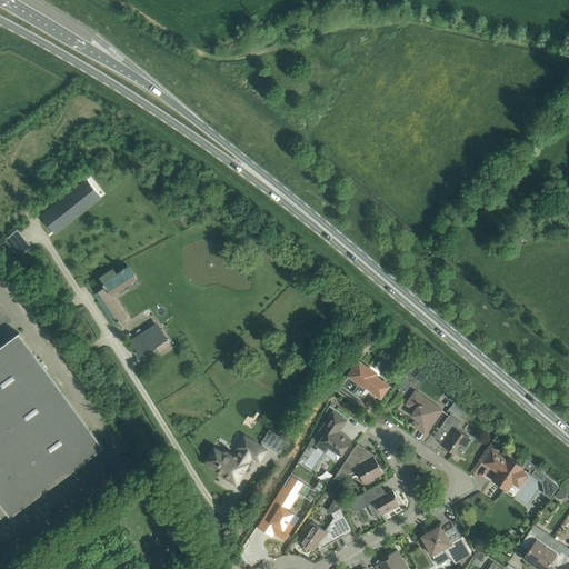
[(92,178),(45,216),(51,226),(52,225),(56,229),(58,227),(60,229),(72,219),(69,215),(76,210),(79,213),(97,199),(95,195),(101,189),(92,178)]
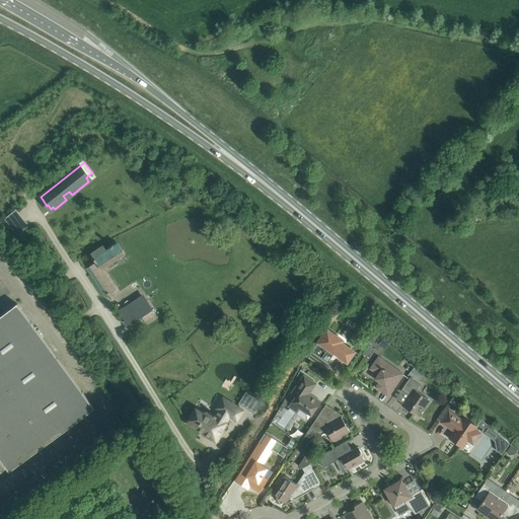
[(15,211),(5,219),(10,224),(20,216),(15,211)]
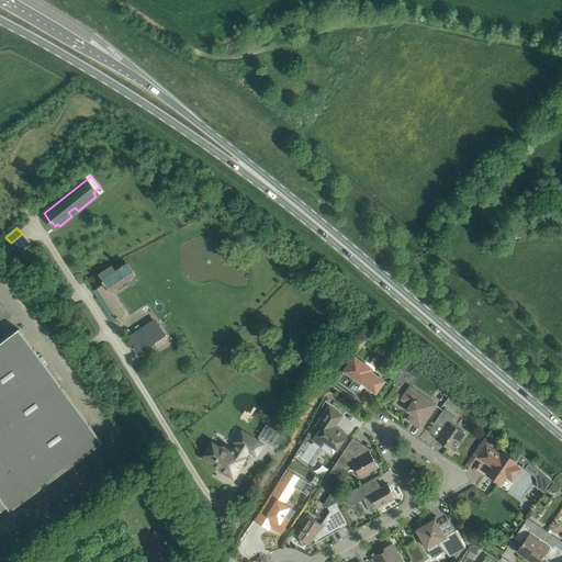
[(103,284),(94,290),(114,319),(123,314),(111,296),(109,292),(135,276),(128,266),(126,262),(114,270),(112,266),(99,274),(102,280),(101,281),(103,284)]
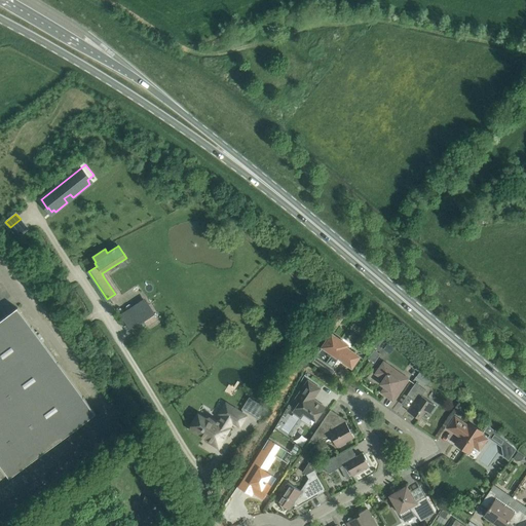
[(145,299),(121,314),(133,332),(156,316),(145,299)]
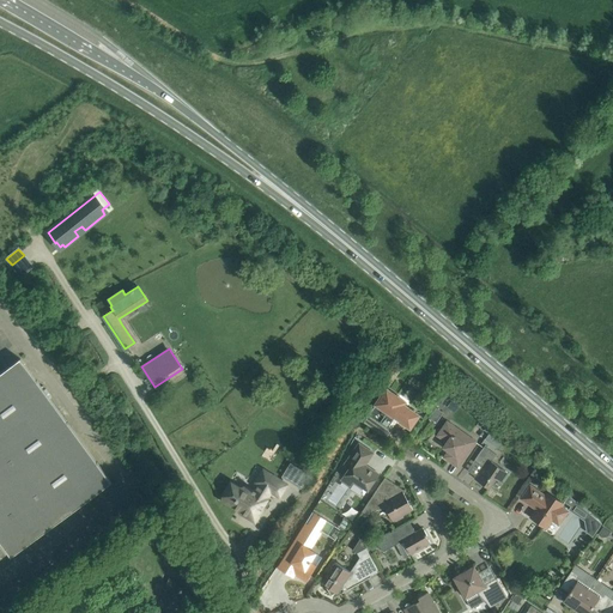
[(400,356),(396,360),(405,365),(407,362),(410,358),(402,352),(400,356)]
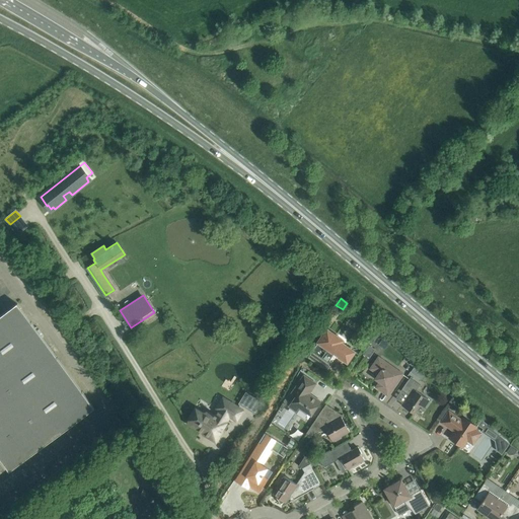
[(94,409),(17,304),(0,315),(0,478),(10,471),(9,470),(94,409)]
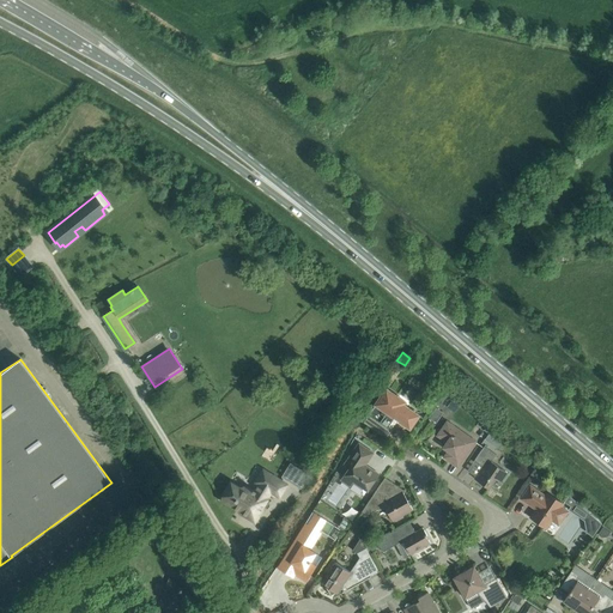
[(394,418),(410,429),(419,416),(404,405),(406,401),(386,388),(375,405),(368,414),(369,416),(364,422),(386,437),(386,438),(392,429),(390,429),(388,428),(394,418)]
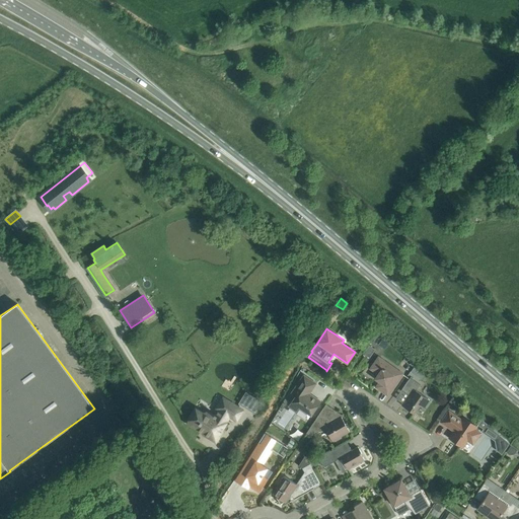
[(388,344),(382,339),(378,344),(385,349),(388,344)]
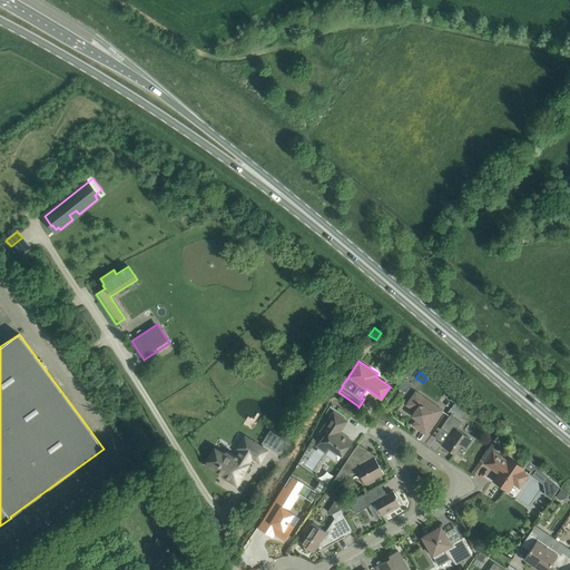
[(413,383),(406,379),(399,389),(405,393),(413,383)]
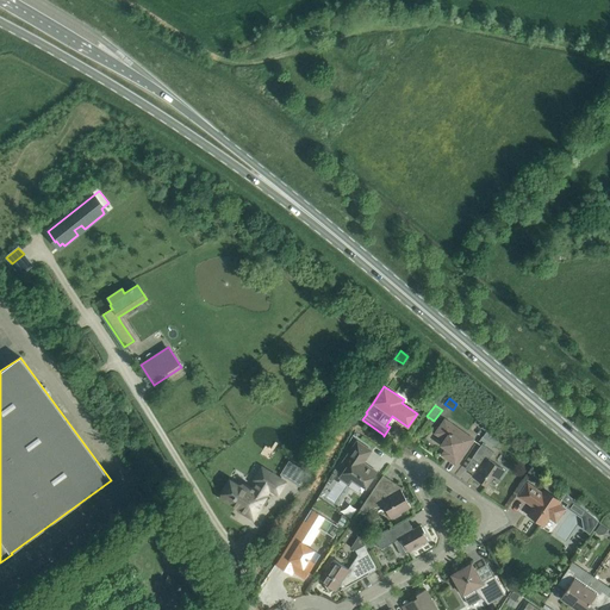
[(442,455),(449,460),(458,448),(464,453),(473,439),(444,419),(435,434),(444,440),(441,446),(446,449),(442,455)]
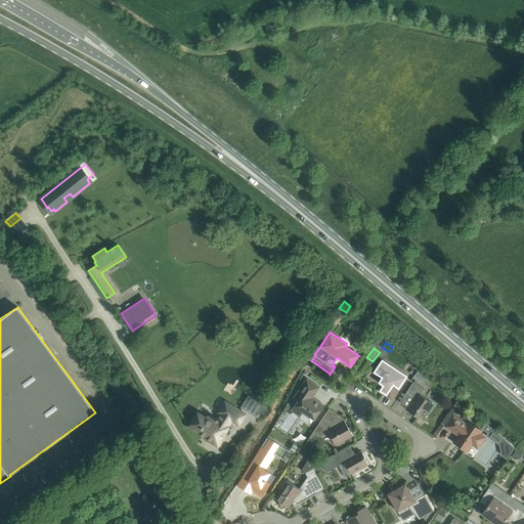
[(418,369),(413,377),(421,382),(426,376),(418,369)]
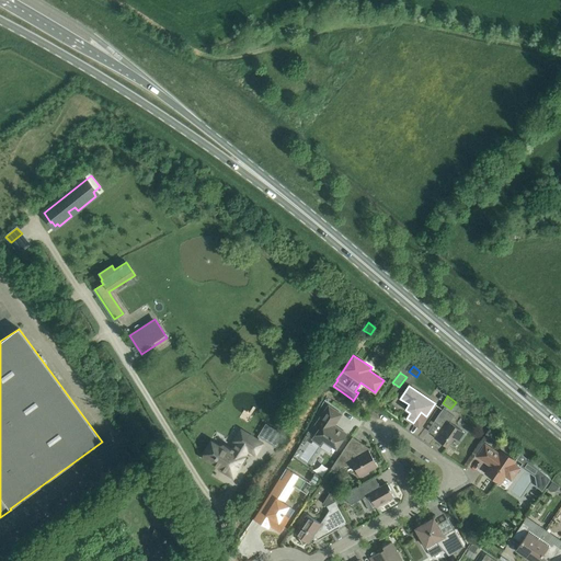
[(336,448),(346,434),(334,425),(342,414),(329,405),(315,425),(320,428),(312,439),(320,445),(323,439),(336,448)]
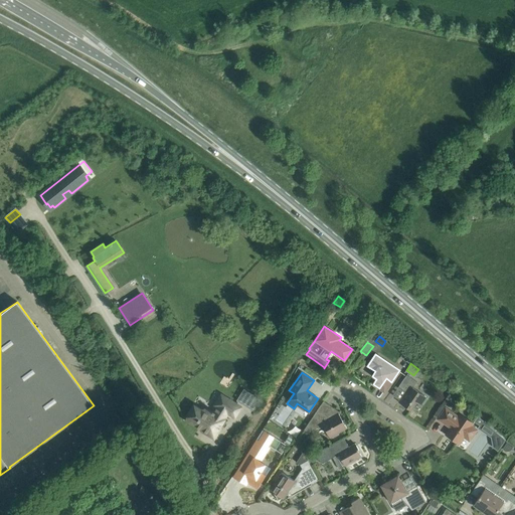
[(398,401),(410,410),(416,401),(420,404),(426,396),(412,387),(416,381),(406,374),(398,386),(405,391),(398,401)]
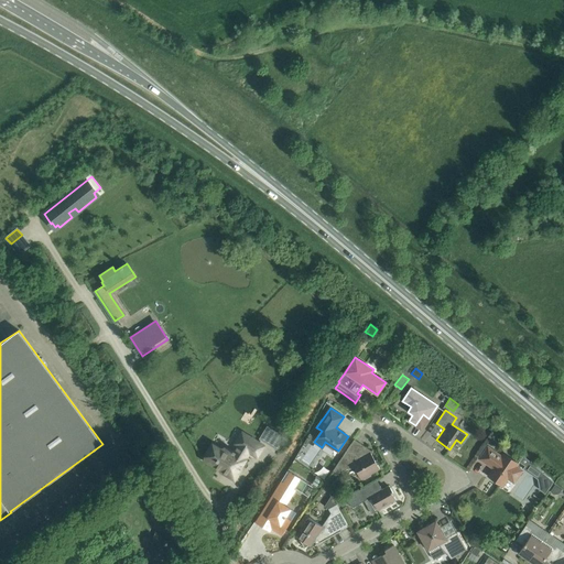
[(253,438),(242,433),(239,438),(249,445),(253,438)]
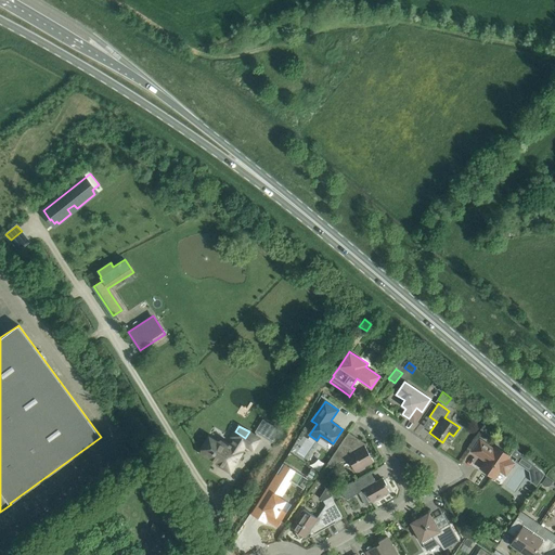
[(305,426),(298,438),(300,439),(308,428),(305,426)]
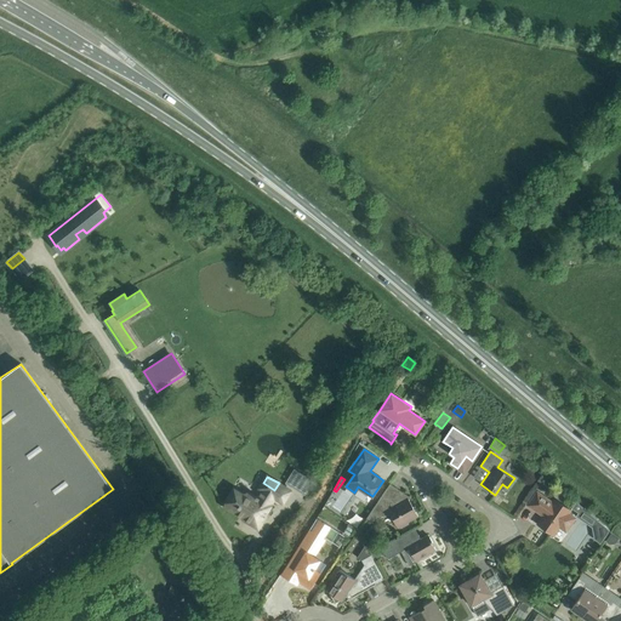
[(408,499),(408,500),(402,495),(404,493),(391,484),(366,518),(371,522),(387,513),(386,512),(388,511),(398,528),(400,525),(402,528),(409,524),(408,522),(419,516),(408,499)]
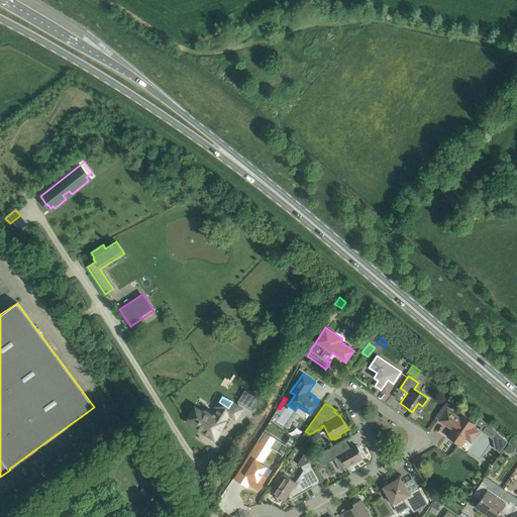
[(224,421),(228,414),(222,410),(218,417),(215,416),(216,414),(213,412),(213,414),(207,410),(205,413),(195,407),(186,421),(205,432),(206,431),(216,437),(221,430),(220,430),(225,421),(224,421)]
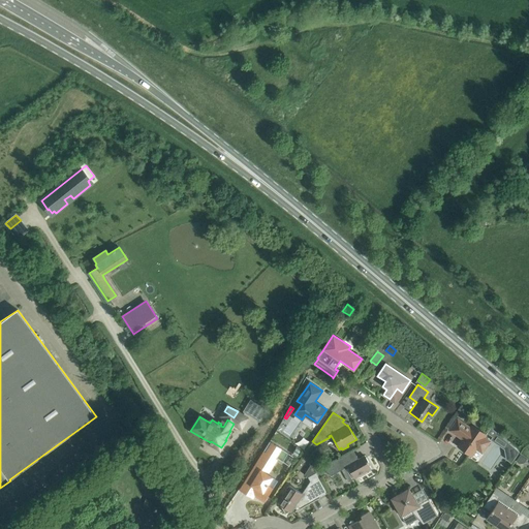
[(458,418),(449,430),(462,439),(458,446),(469,455),(474,447),(483,453),(490,441),(485,437),(486,435),(472,425),(470,428),(458,418)]
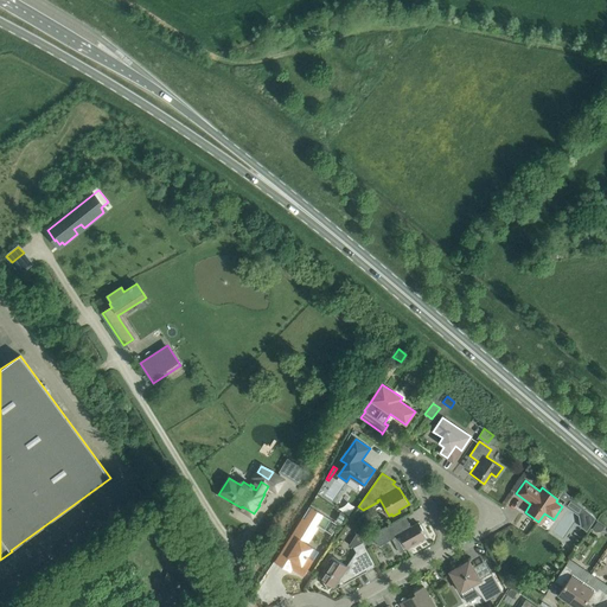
[(587,531),(595,518),(563,490),(558,496),(566,502),(563,504),(579,515),(581,528),(587,531)]
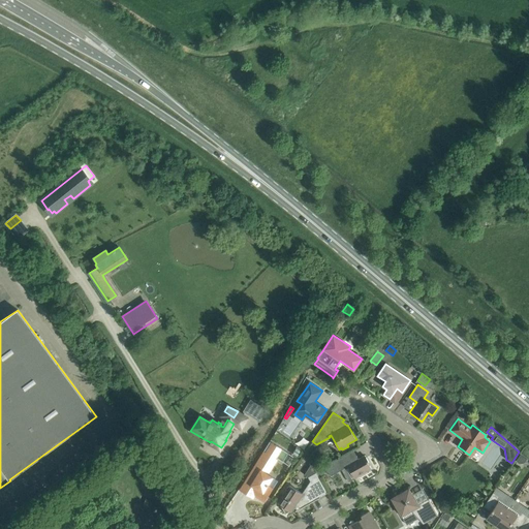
[(303,439),(299,445),(306,450),(310,444),(303,439)]
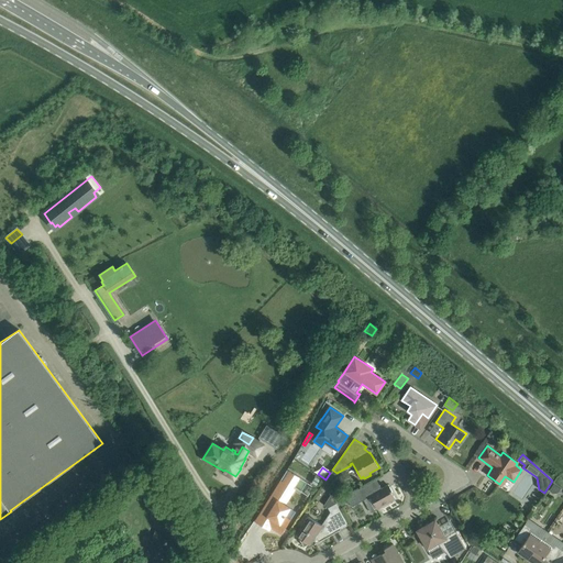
[(282,503),(291,487),(285,483),(291,473),(289,471),(283,481),(282,481),(260,515),(266,519),(264,522),(282,533),(290,520),(285,517),(286,516),(285,515),(289,508),(282,503)]
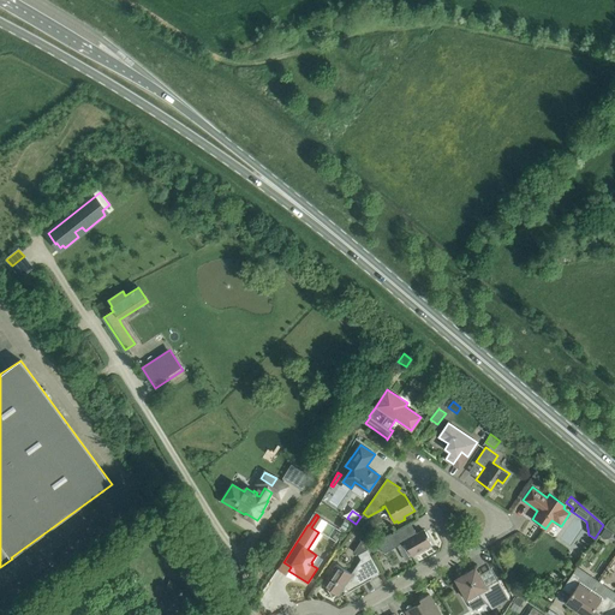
[(417,533),(415,535),(413,531),(400,538),(396,531),(377,542),(383,554),(398,545),(405,560),(412,556),(431,544),(428,537),(429,537),(424,529),(417,533)]
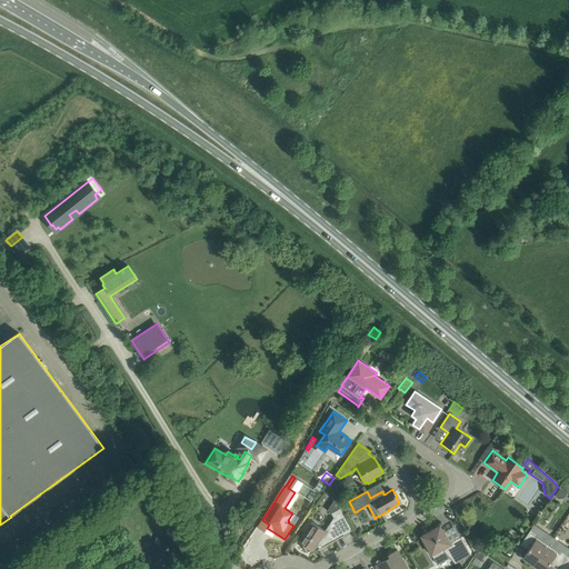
[(567,493),(560,489),(556,496),(559,499),(563,498),(567,493)]
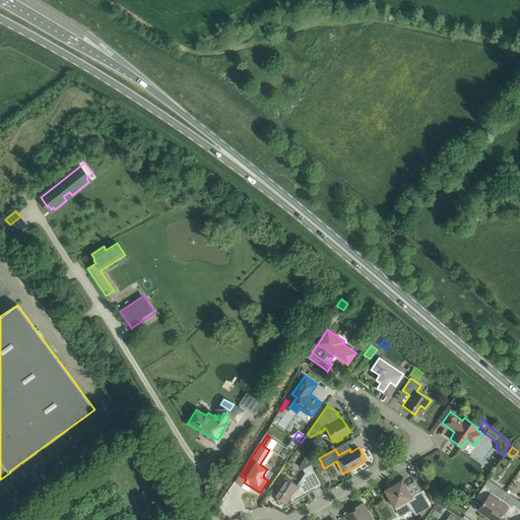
[(289,498),(293,497),(296,499),(295,500),(296,500),(315,490),(305,472),(305,473),(297,484),(282,475),(282,474),(281,474),(275,484),(276,484),(278,486),(273,495),(277,497),(276,498),(280,505),(284,502),(285,503),(289,498)]
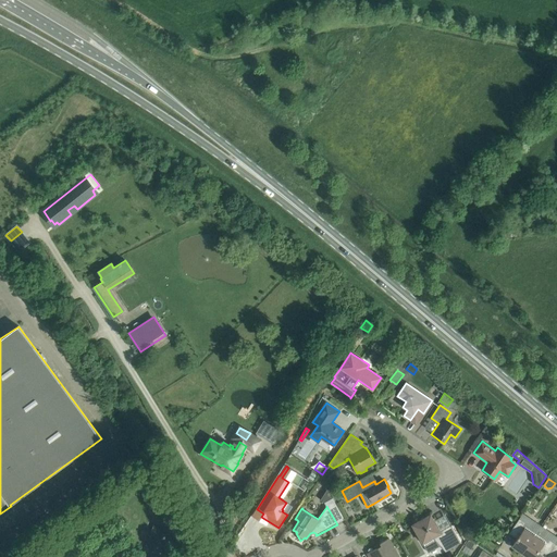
[(431,515),(412,524),(422,543),(429,553),(441,546),(445,552),(461,543),(450,524),(440,531),(434,521),(431,515)]
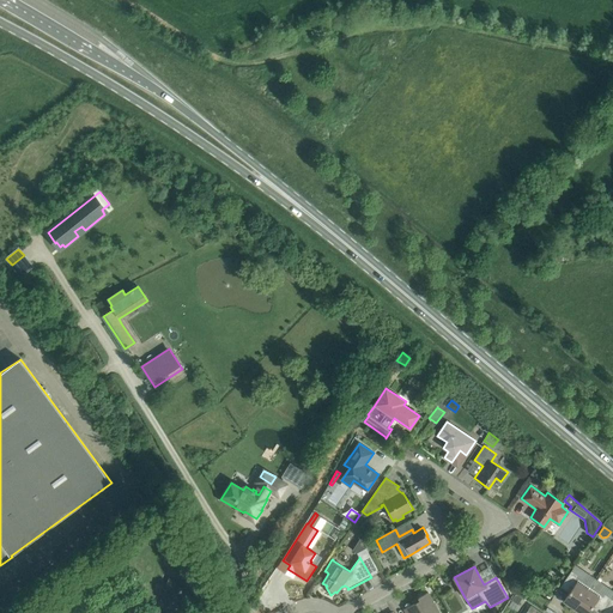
[(575,608),(595,578),(594,580),(588,575),(582,578),(571,571),(560,587),(569,593),(564,601),(575,608)]
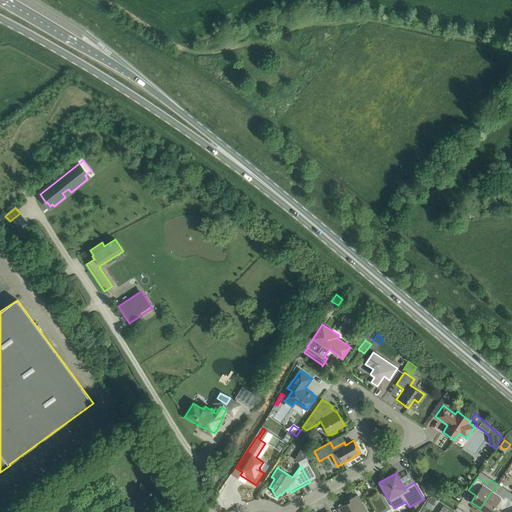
[(497,484),(497,483),(480,508),(485,511),(491,511),(494,508),(499,511),(501,511),(510,499),(501,493),(502,488),(497,484)]
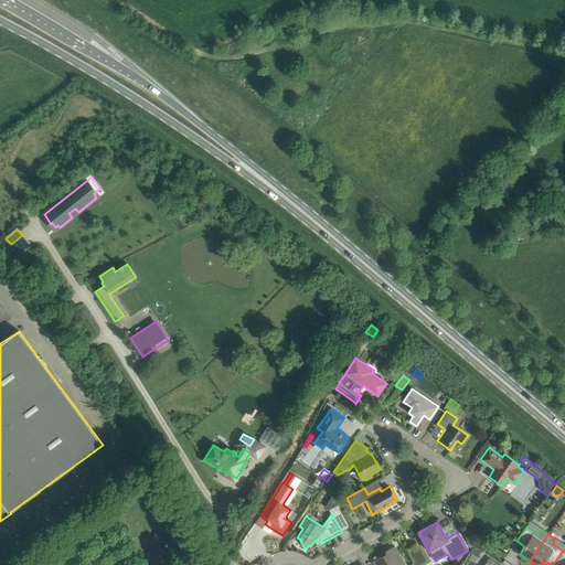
[(150,554),(161,557),(168,537),(157,534),(150,554)]
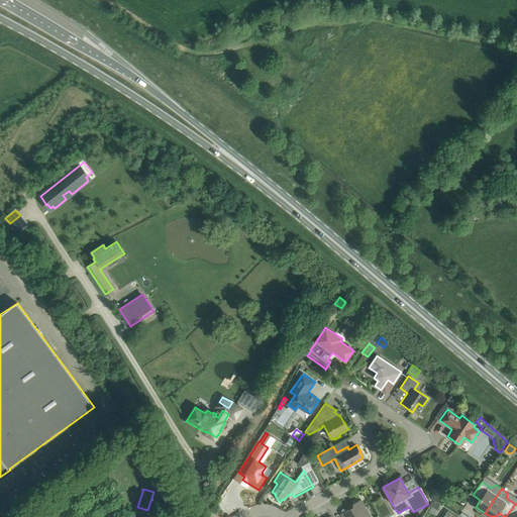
[(371,516),(360,500),(352,504),(353,506),(341,514),(342,516),(371,516)]
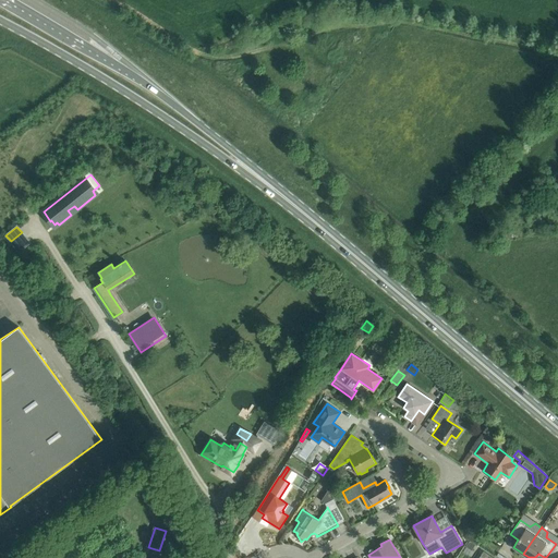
[(465,546),(472,550),(475,545),(470,541),(465,546)]
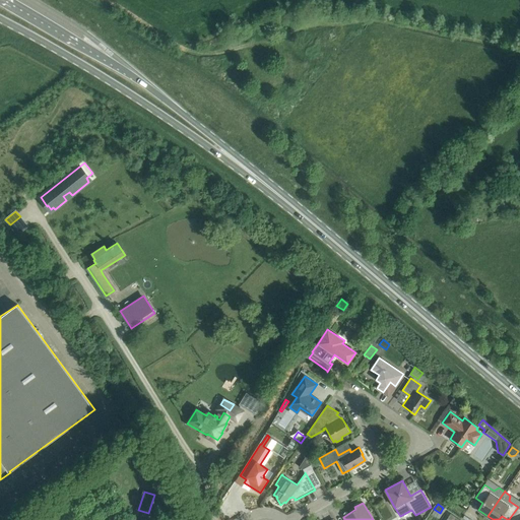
[(519,519),(519,508),(518,507),(509,519),(519,519)]
